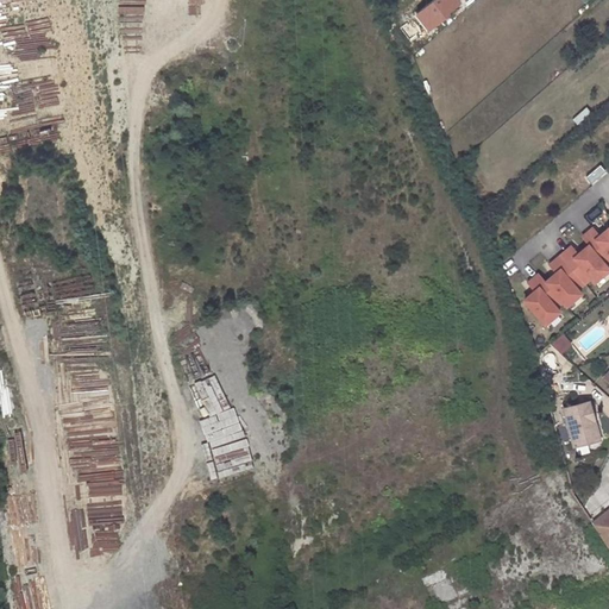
[(429,24),(459,0),(427,0),(416,8),(429,24)]
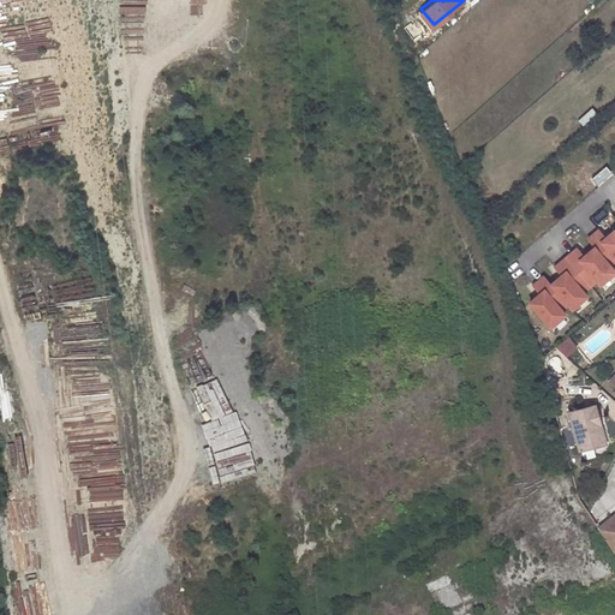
[(589,109),(577,120),(581,126),(593,114),(589,109)]
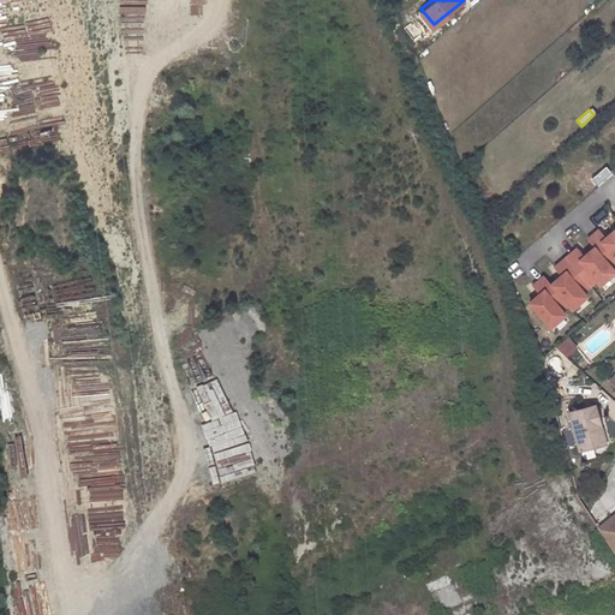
[(595,231),(585,239),(614,273),(614,272),(614,231),(611,227),(601,237),(595,231)]
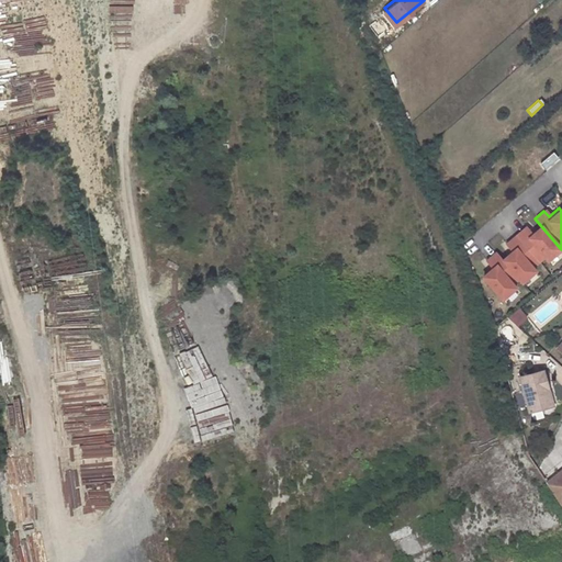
[(524,228),(504,244),(508,248),(513,245),(537,272),(561,251),(539,225),(528,234),(524,228)]
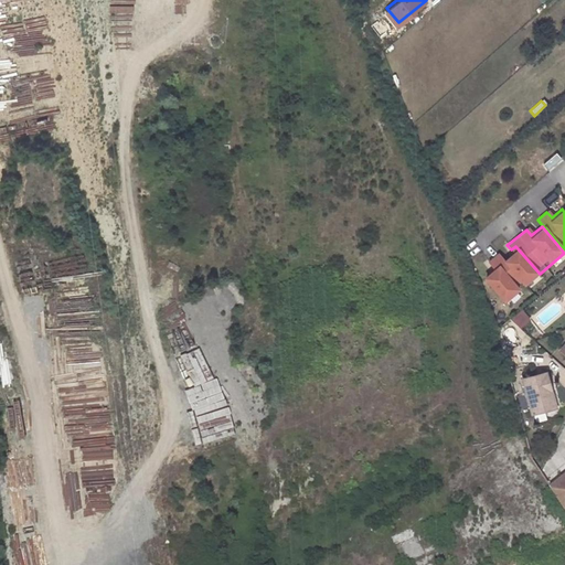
[(500,252),(488,263),(492,268),(480,279),(501,305),(536,275),(515,249),(505,258),(500,252)]
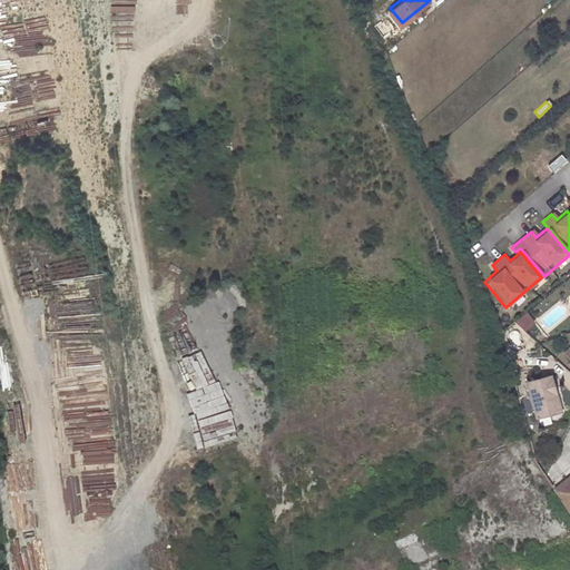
[(513,323),(522,333),(533,323),(524,313),(513,323)]
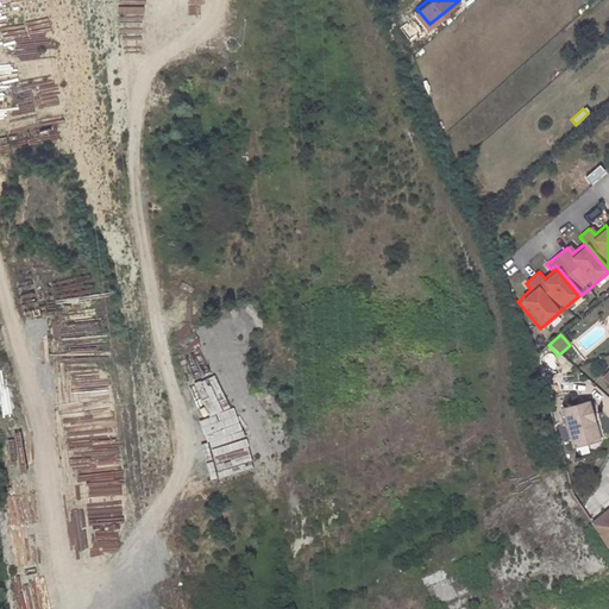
[(595,421),(589,401),(564,407),(575,446),(597,440),(591,422),(595,421)]
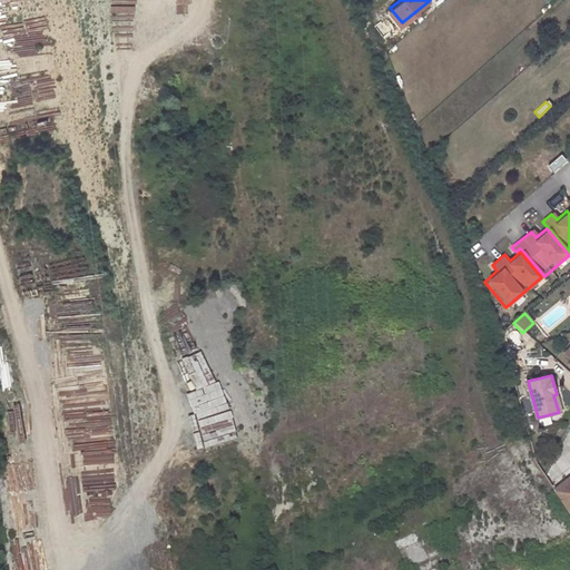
[(538,426),(549,424),(547,416),(537,419),(538,426)]
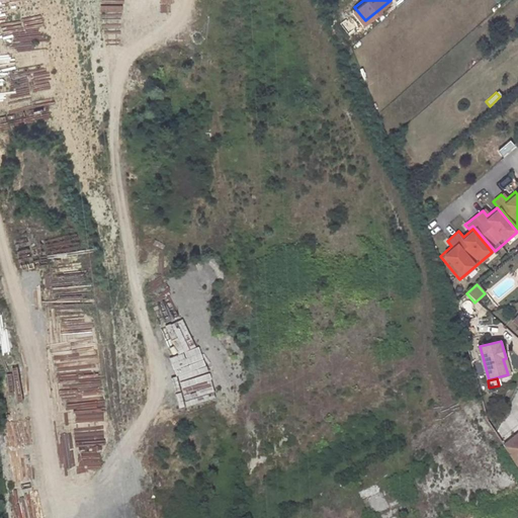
[(368,517),(387,510),(377,484),(359,491),(368,517)]
